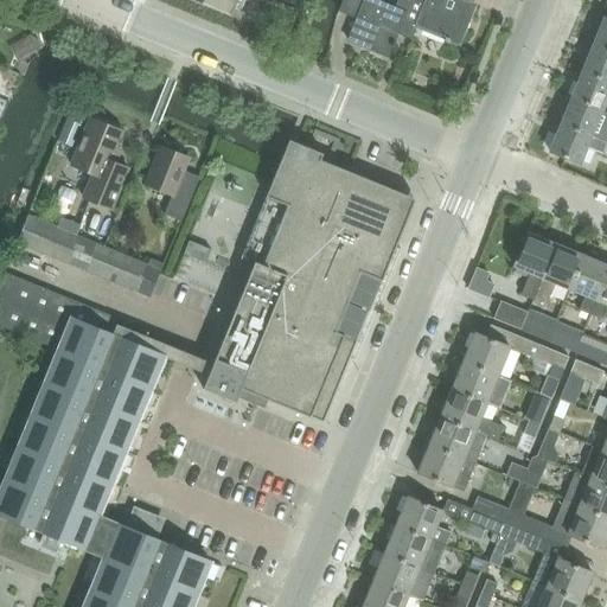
[(196,0),(224,12),(238,17),(247,20),(249,14),(241,11),(244,0),(196,0)]
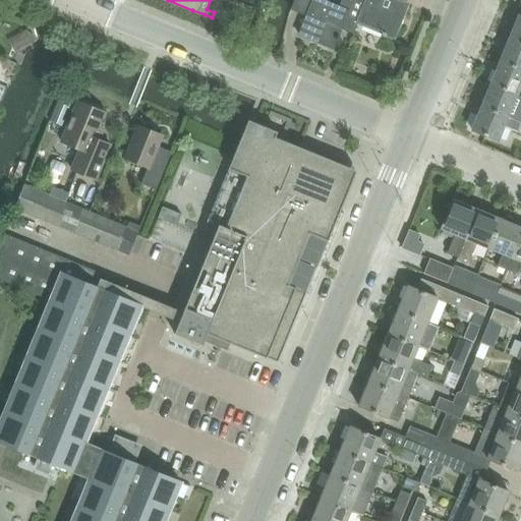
[(294,0),(291,10),(306,16),(298,35),(333,50),(341,31),(353,35),(357,24),(366,0),(341,0),(338,7),(320,0),(294,0)]
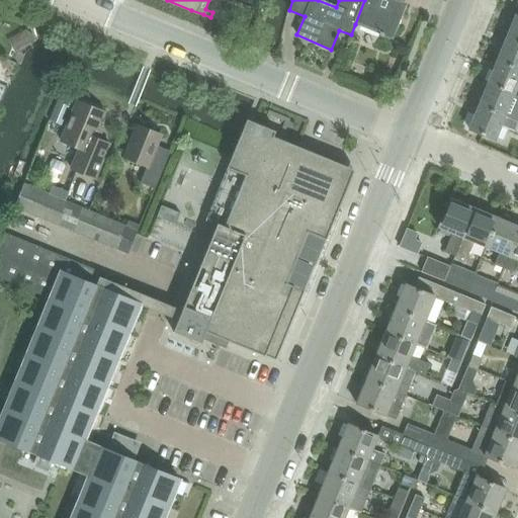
[(364,0),(355,24),(392,39),(406,6),(392,0),(364,0)]
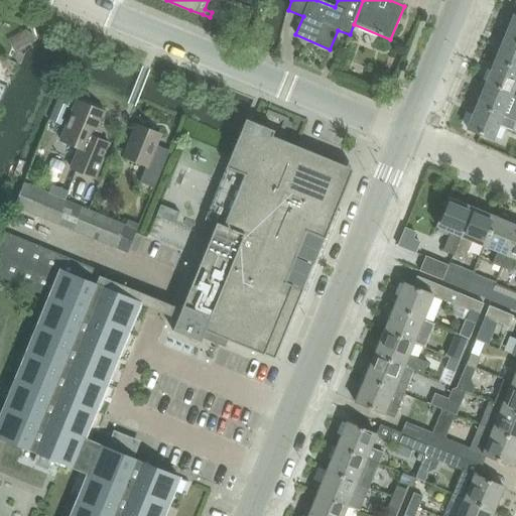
[(515,16),(513,16),(504,39),(515,43),(515,16)]
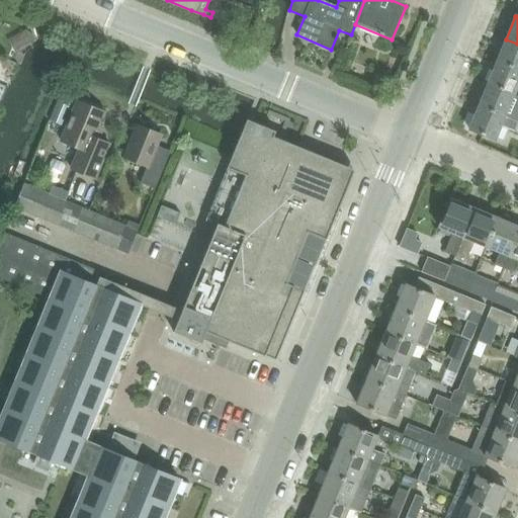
[(25,32),(12,39),(18,49),(31,41),(25,32)]
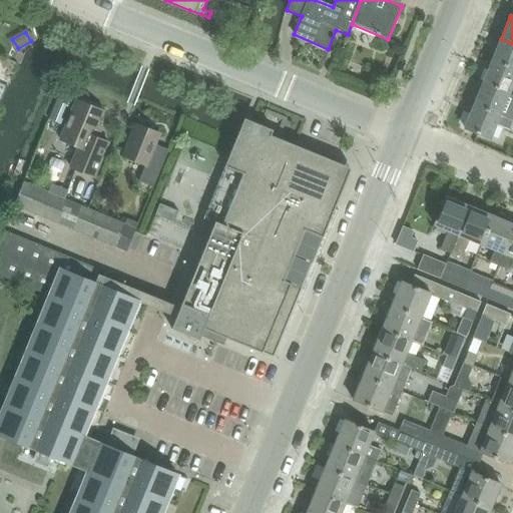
[(512,43),(501,39),(492,61),(512,69),(512,43)]
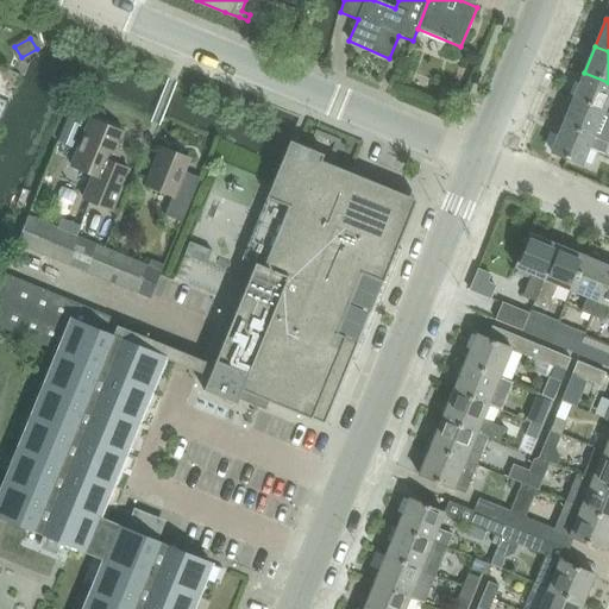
[(608,82),(584,73),(573,99),(603,112),(608,113),(608,82)]
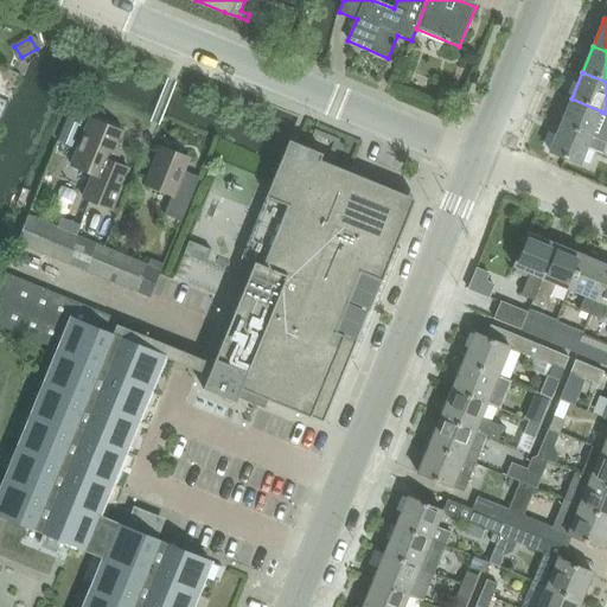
[(452,84),(438,93),(443,103),(458,96),(452,84)]
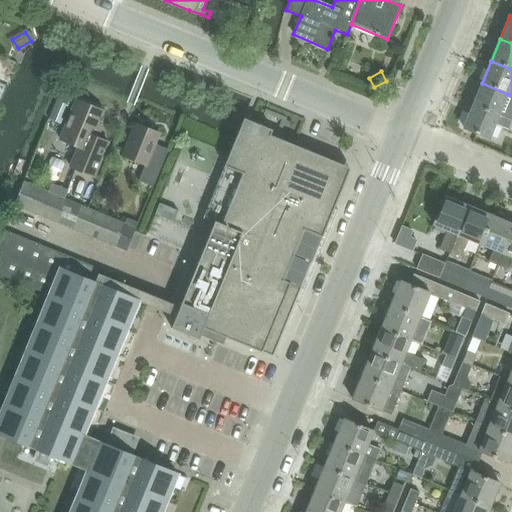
[(511,95),(507,94),(482,83),(473,106),(498,116),(498,115),(510,120),(511,119),(511,116),(511,95)]
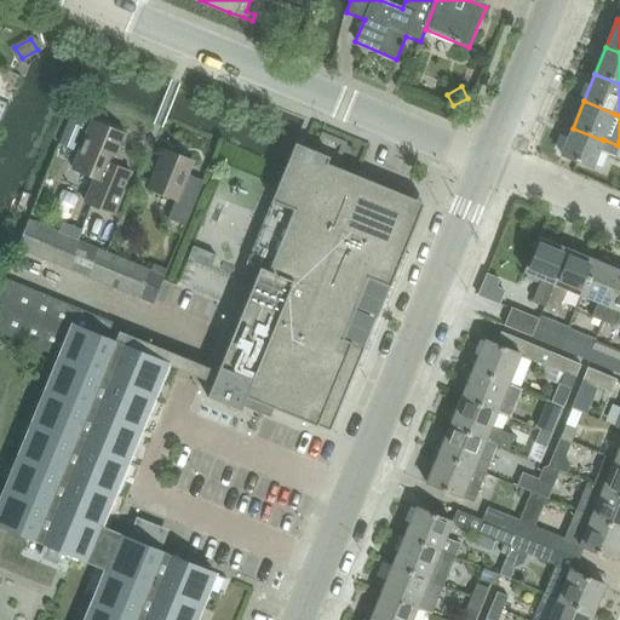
[(86,204),(114,216),(132,171),(115,164),(127,135),(93,121),(73,170),(96,179),(86,204)]
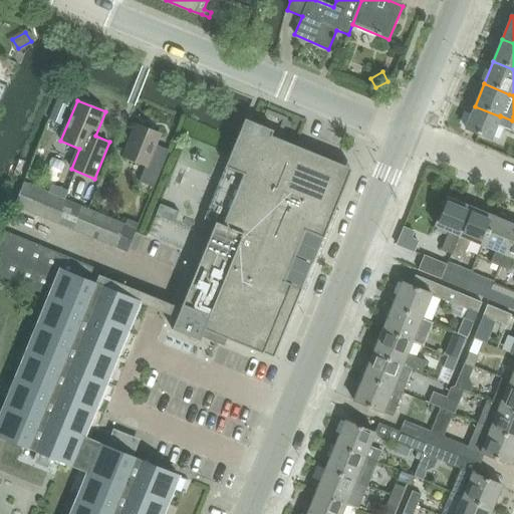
[(513,119),(512,120),(500,115),(500,116),(475,106),(465,129),(490,139),(496,125),(513,132),(513,119)]
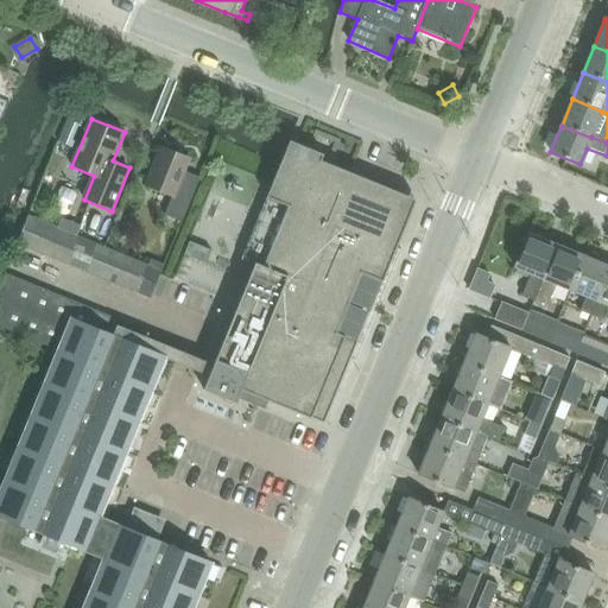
[(394,190),(327,163),(321,160),(323,154),(290,140),(249,238),(263,244),(203,390),(236,403),(242,390),(324,424),(397,247),(416,198),(394,190)]
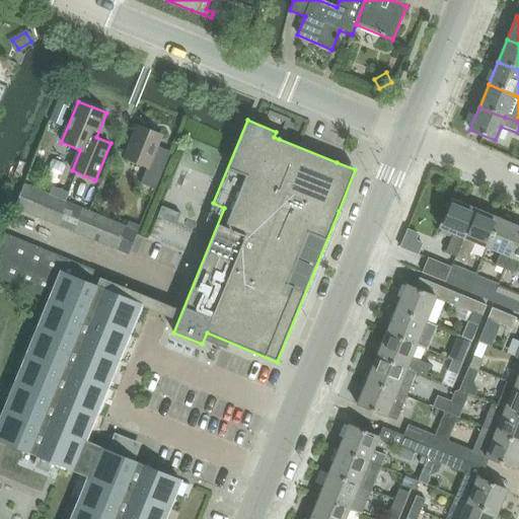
[(147,167),(140,183),(155,190),(170,153),(157,147),(162,136),(138,127),(125,158),(147,167)]
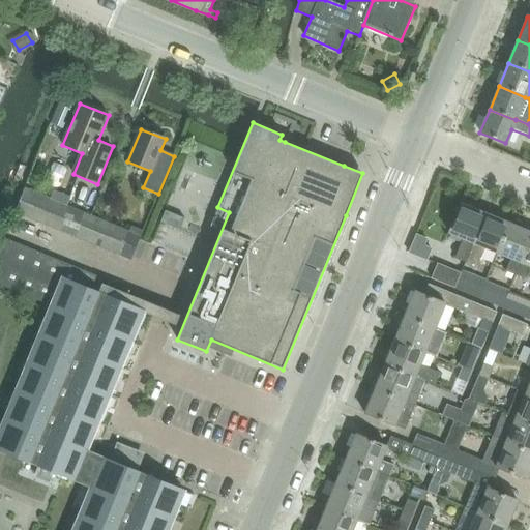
[(16,212),(27,216),(35,194),(25,189),(16,212)]
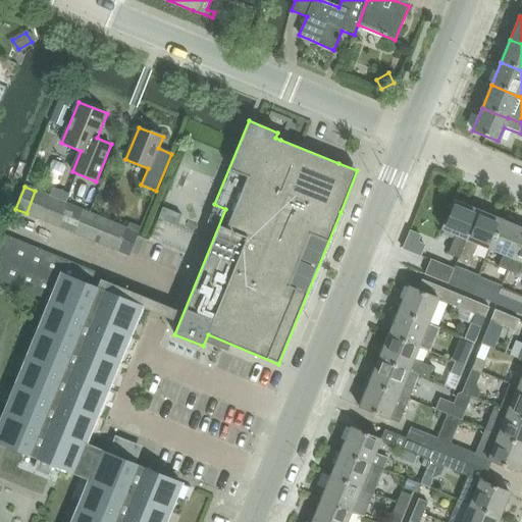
[(46,196),(35,191),(27,213),(38,218),(46,196)]
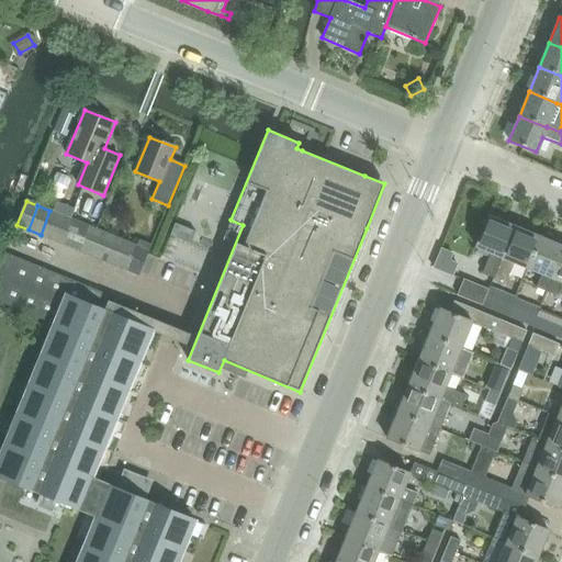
[(198,232),(204,217),(183,209),(178,223),(198,232)]
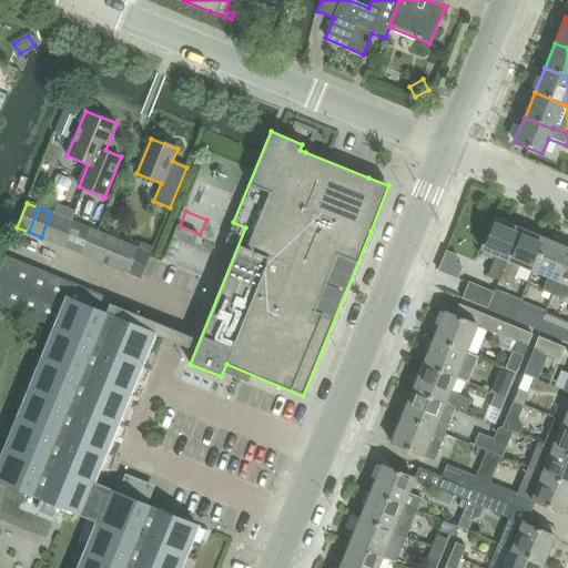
[(41,237),(53,243),(63,219),(50,213),(41,237)]
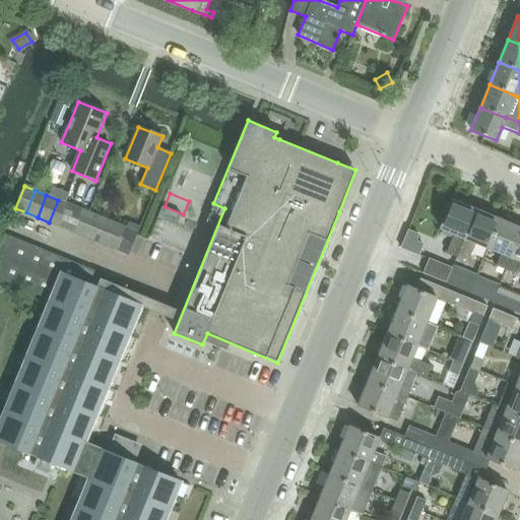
[(68,204),(58,200),(49,222),(59,226),(68,204)]
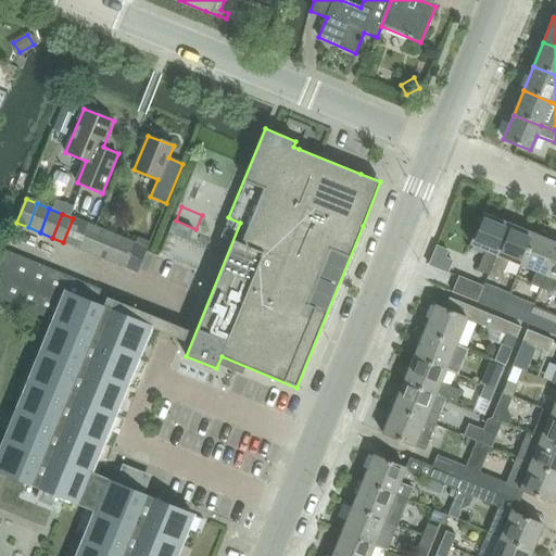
[(478,269),(490,275),(510,225),(485,214),(472,245),(485,251),(478,269)]
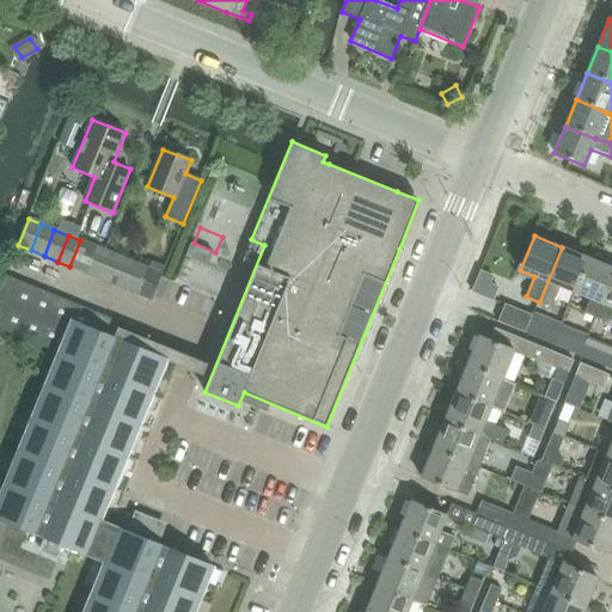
[(213,252),(190,243),(185,257),(207,265),(213,252)]
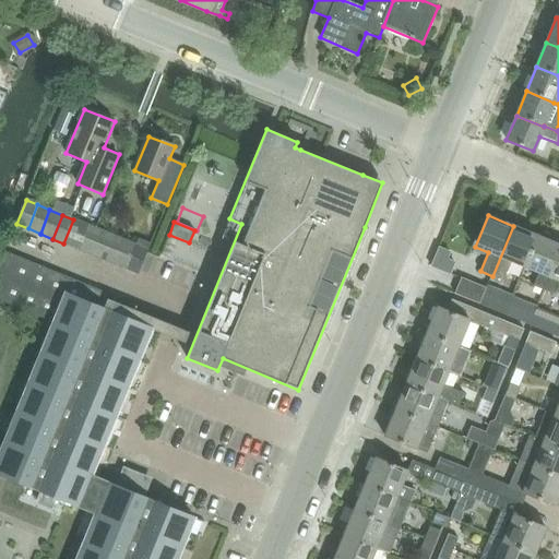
[(78,249),(91,254),(100,230),(87,225),(78,249)]
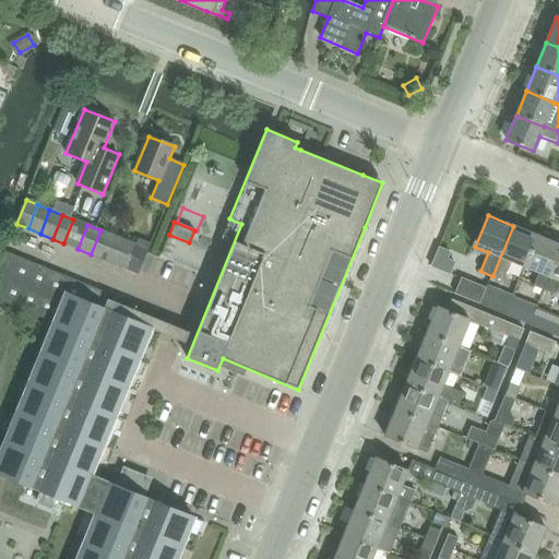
[(522,229),(513,226),(492,276),(503,281),(511,262),(525,268),(538,236),(534,235),(535,233),(533,229),(526,226),(523,227),(522,229)]
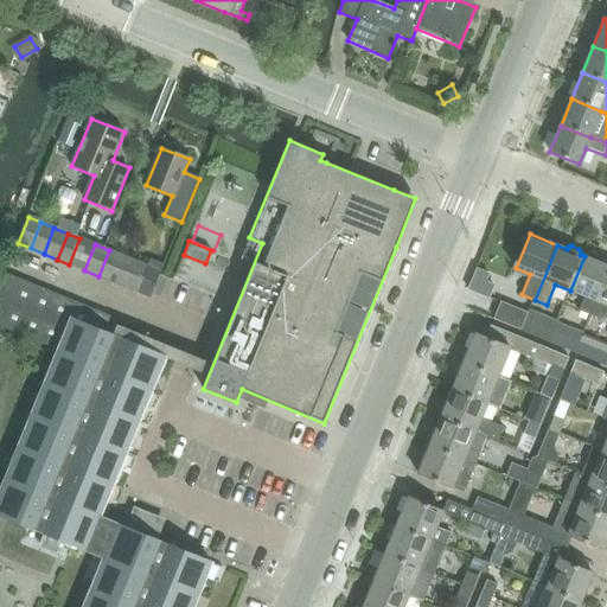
[(122,255),(109,250),(98,276),(112,281),(122,255)]
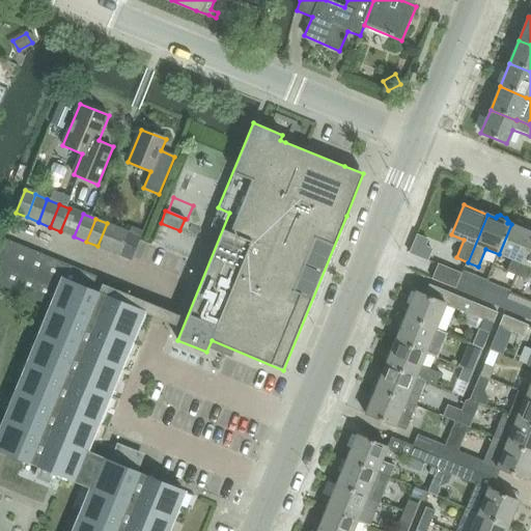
[(506,272),(518,276),(530,243),(530,232),(524,229),(525,228),(524,225),(516,222),(514,223),(513,225),(511,224),(499,254),(511,259),(506,272)]
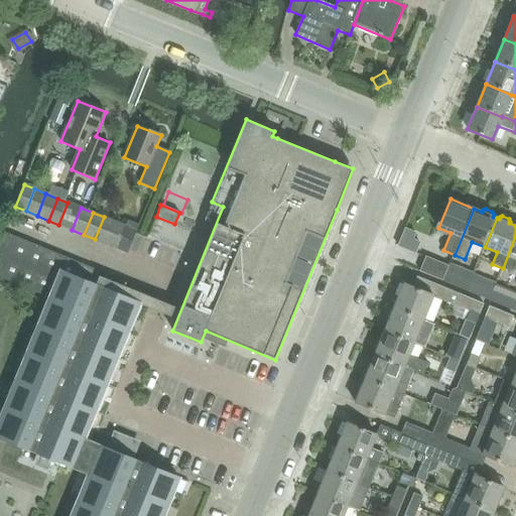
[(95,239),(106,244),(115,222),(104,217),(95,239)]
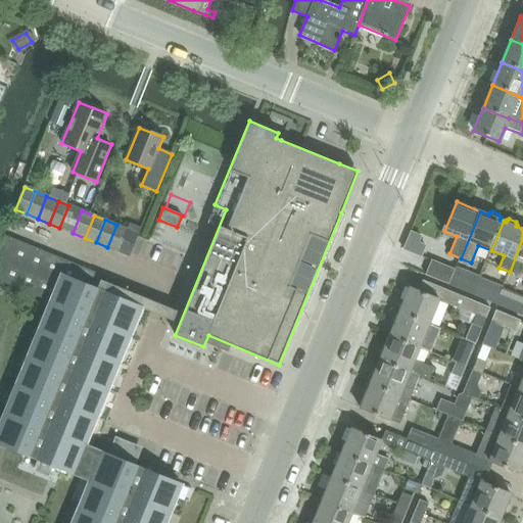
[(129,224),(127,229),(117,251),(129,256),(140,228),(129,224)]
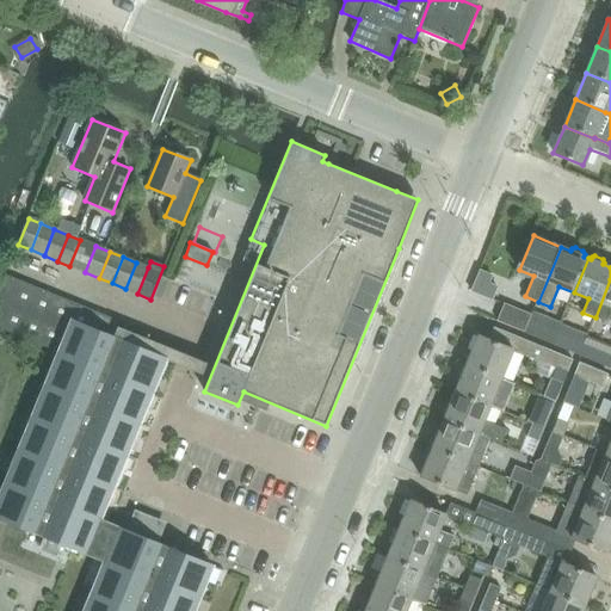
[(148,267),(136,263),(125,289),(137,294),(148,267)]
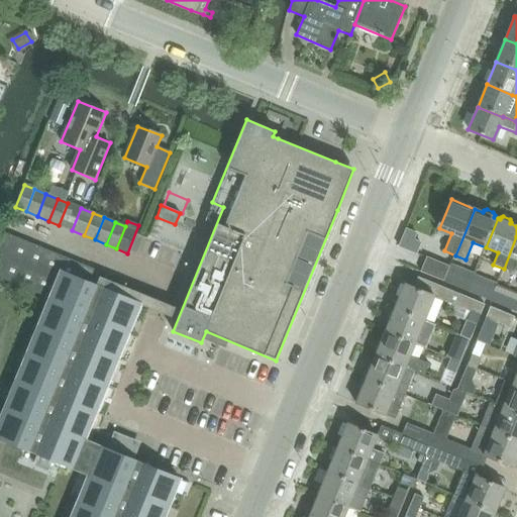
[(102,273),(5,233),(0,243),(0,278),(52,299),(0,424),(0,438),(91,476),(73,516),(162,516),(178,479),(128,458),(132,447),(116,440),(111,451),(83,440),(138,303),(97,286),(102,273)]
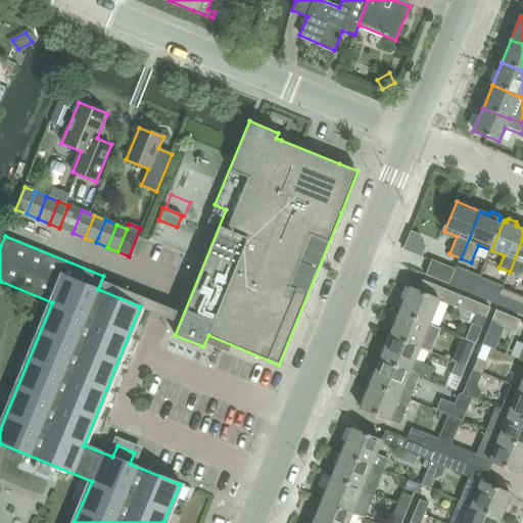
[(522,239),(510,272),(518,276),(522,265),(522,239)]
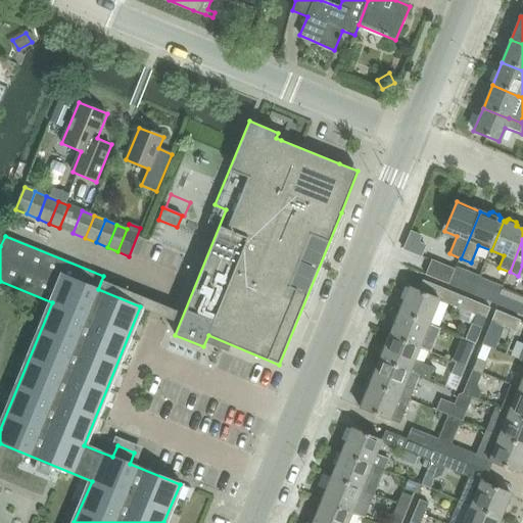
[(425,275),(450,285),(455,276),(453,275),(455,268),(432,258),(425,275)]
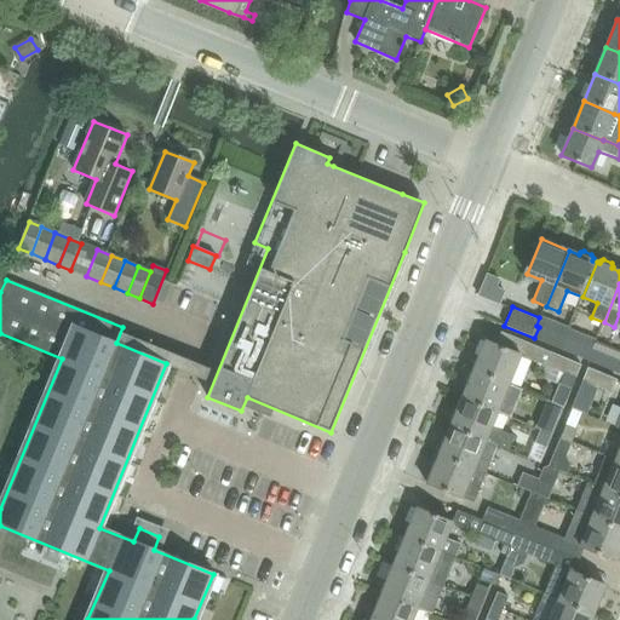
[(534,338),(562,349),(567,338),(539,327),(534,338)]
